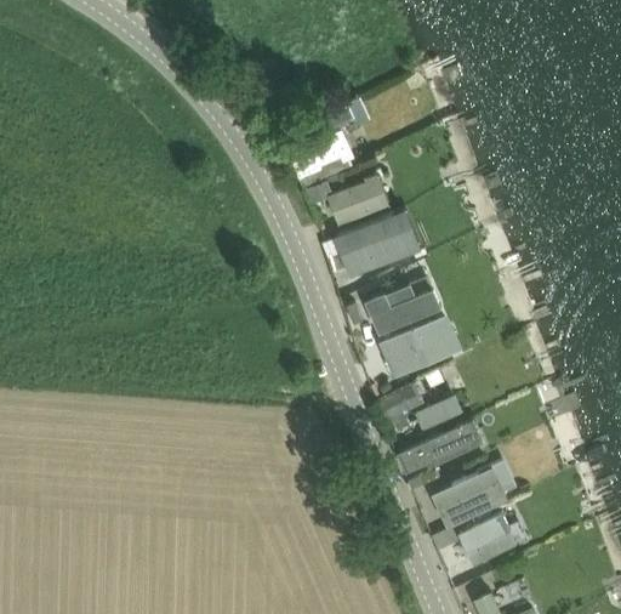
[(312,123),(319,136),(352,120),(345,107),(312,123)]
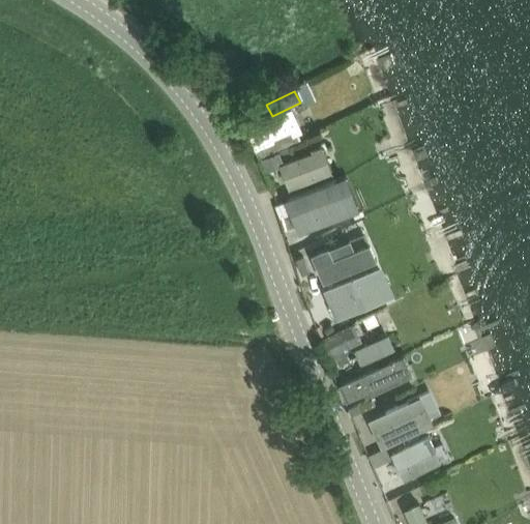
[(266,105),(236,119),(242,134),(245,133),(274,120),(272,116),(266,105)]
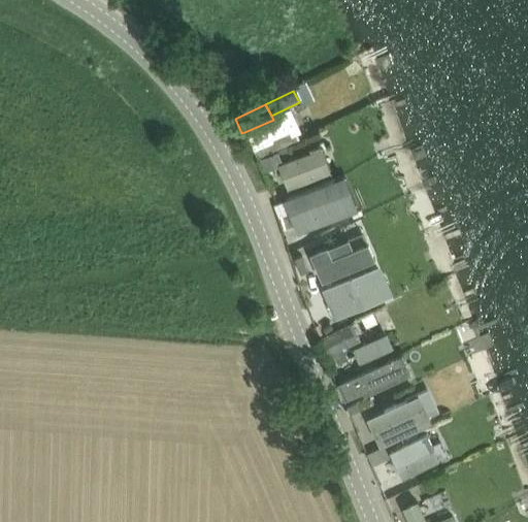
[(273,120),(244,132),(259,162),(300,141),(298,137),(302,135),(291,112),(273,121),(273,120)]
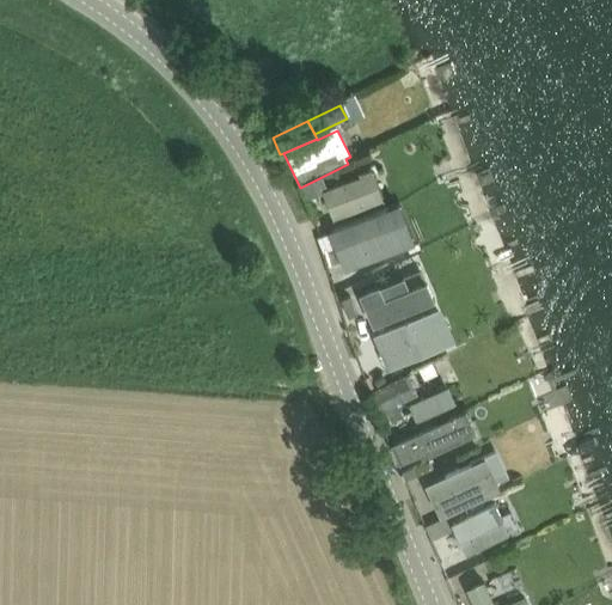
[(361,181),(323,195),(323,197),(334,222),(384,202),(372,172),(360,177),(361,181)]
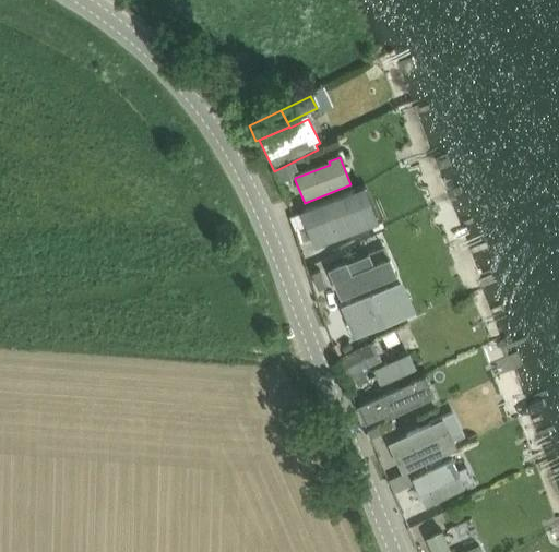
[(275,172),(282,187),(295,180),(295,178),(293,176),(299,174),(295,164),(275,172)]
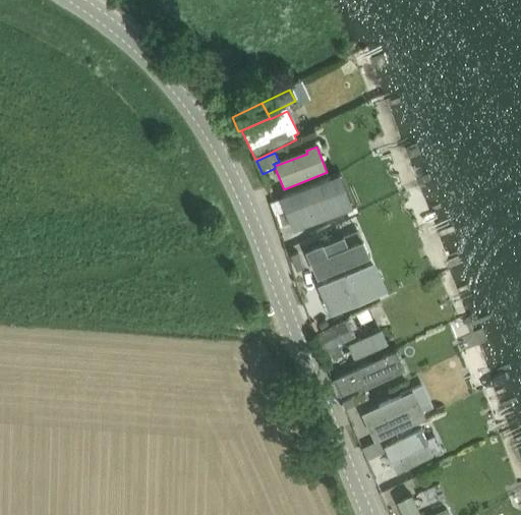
[(341,176),(281,201),(294,234),(354,210),(341,176)]
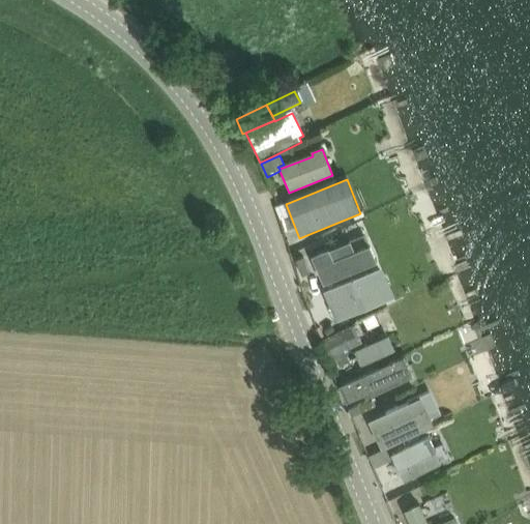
[(329,252),(312,259),(324,287),(378,263),(371,246),(355,254),(334,263),(329,252)]
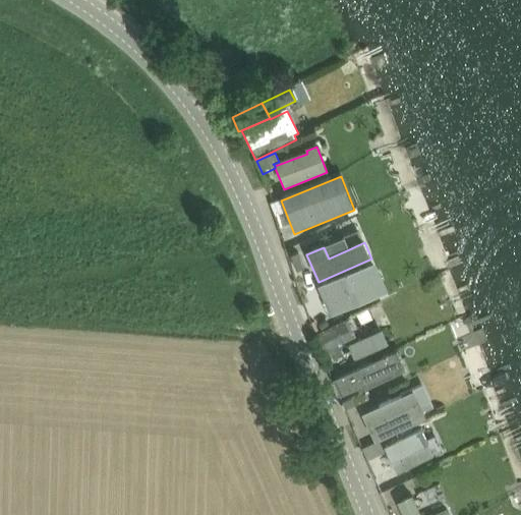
[(367,270),(323,290),(333,312),(378,293),(367,270)]
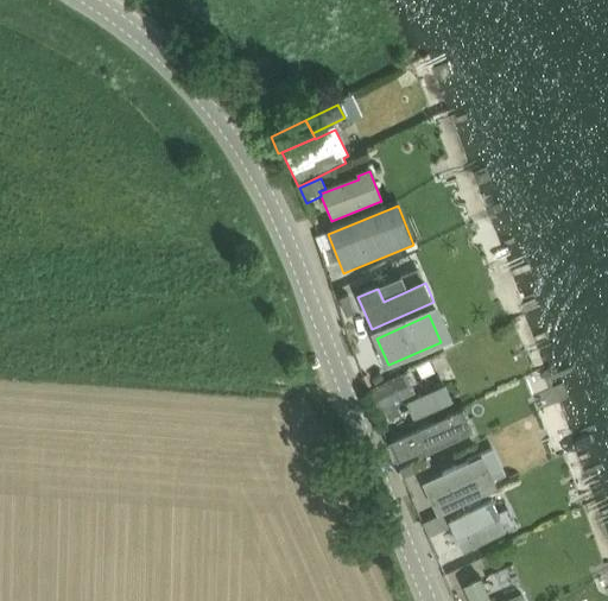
[(411,374),(369,394),(380,415),(384,413),(388,424),(409,413),(415,424),(455,404),(445,386),(430,394),(428,390),(420,393),(411,374)]
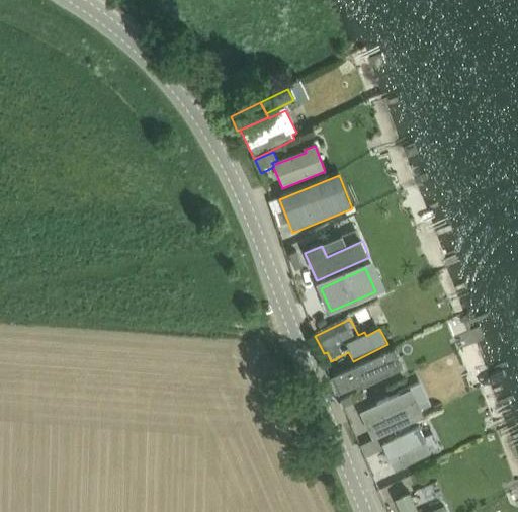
[(396,350),(332,380),(339,397),(356,388),(358,391),(404,368),(396,350)]
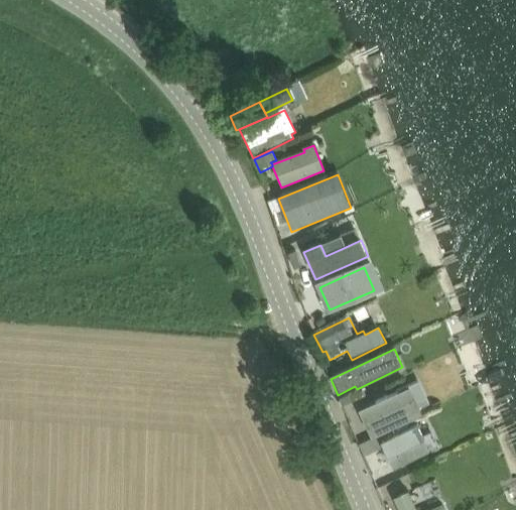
[(377,407),(361,414),(372,438),(423,415),(420,410),(428,406),(418,384),(410,388),(410,387),(375,403),(377,407)]
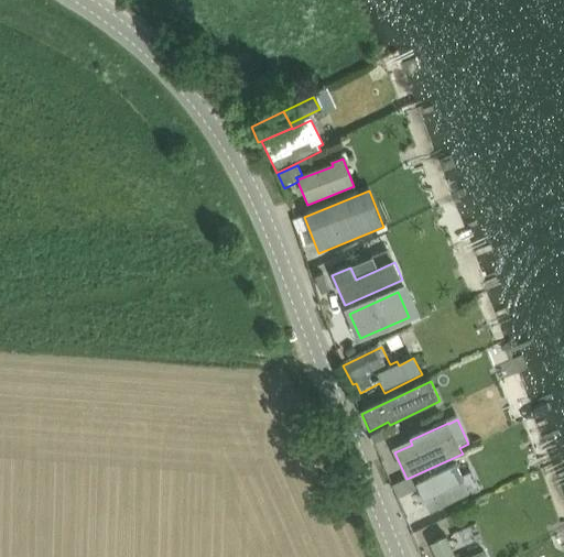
[(396,429),(371,440),(375,448),(399,436),(396,429)]
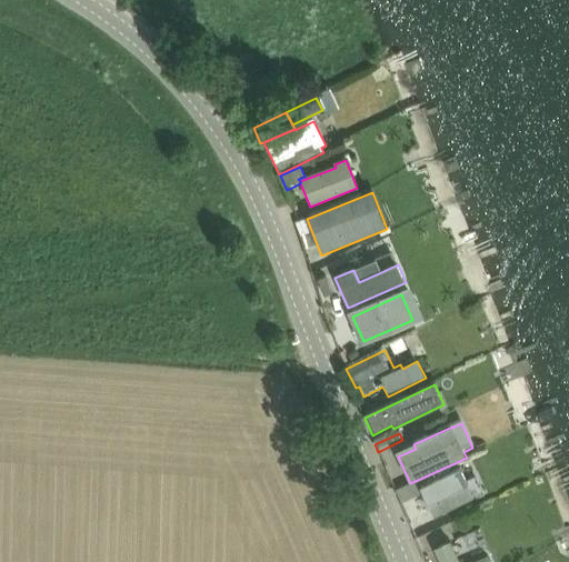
[(459,470),(419,490),(433,519),(473,499),(459,470)]
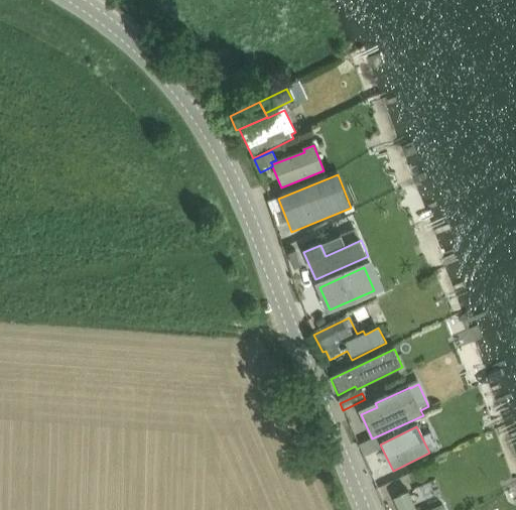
[(375,439),(359,448),(364,458),(380,450),(375,439)]
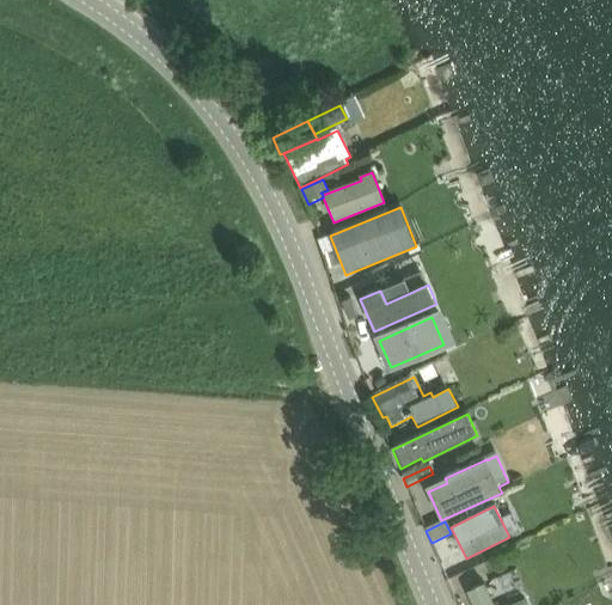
[(493,604),(484,586),(466,594),(471,604),(525,604),(524,600),(515,604),(493,604)]
